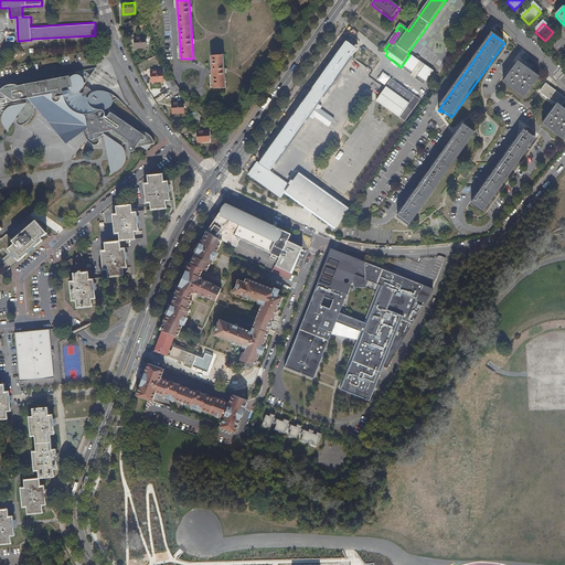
[(147,38),(135,39),(135,49),(147,49),(147,38)]
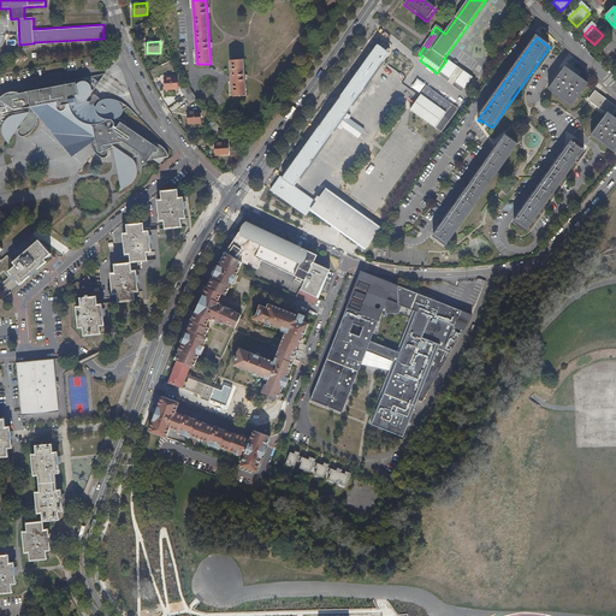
[(378,47),(283,181),(280,179),(271,193),(306,218),(311,211),(315,205),(294,188),(389,55),(378,47)]
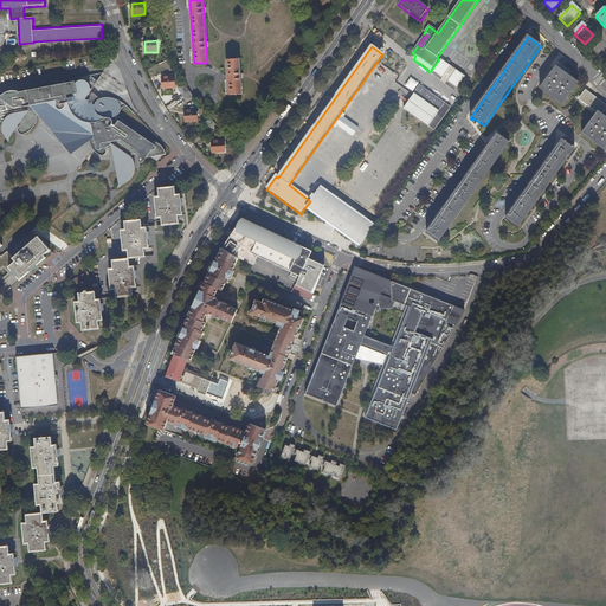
[(240,58),(226,59),(230,95),(243,94),(242,76),(240,58)]
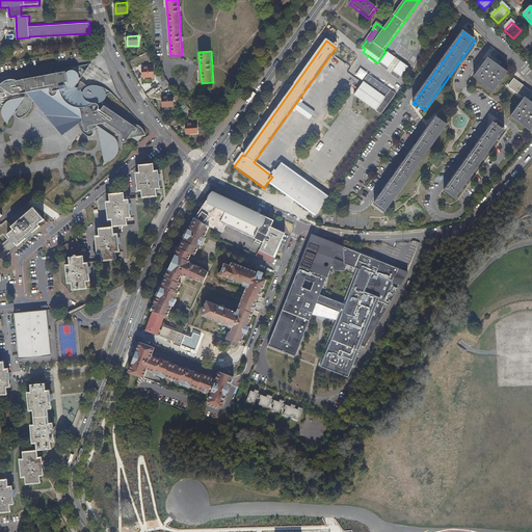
[(407,68),(387,53),(378,65),(387,72),(386,73),(398,81),(407,68)]
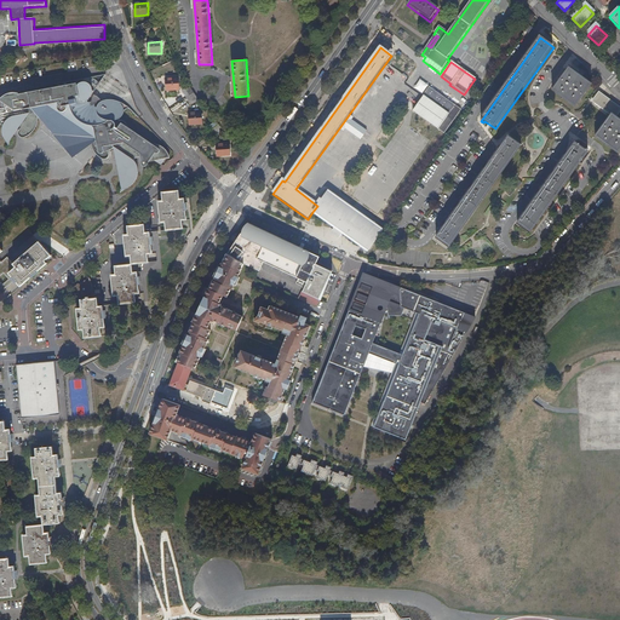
[(569,69),(552,92),(574,108),(591,86),(569,69)]
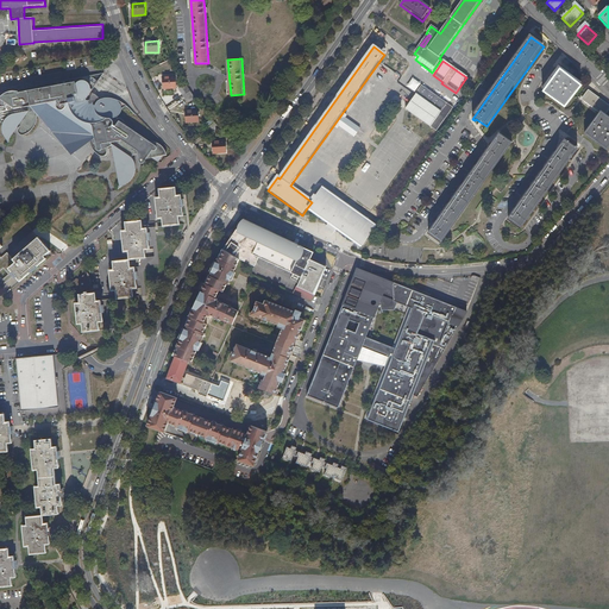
[(176,76),(163,77),(164,89),(177,88),(176,76)]
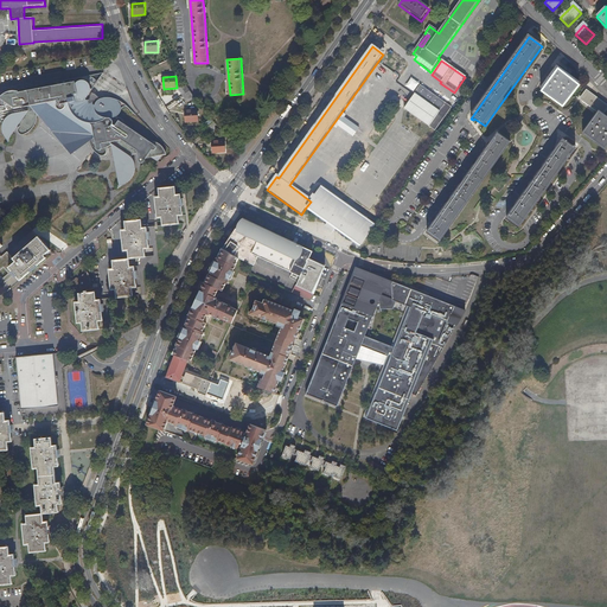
[(70,82),(0,95),(0,120),(2,122),(2,127),(2,129),(2,133),(4,134),(5,136),(6,136),(10,144),(11,138),(19,127),(19,129),(19,131),(19,132),(20,133),(21,134),(24,134),(26,134),(29,133),(31,131),(33,128),(36,126),(37,122),(38,120),(38,117),(38,114),(38,113),(37,112),(36,112),(38,109),(72,133),(75,132),(77,129),(78,128),(80,127),(80,126),(78,123),(78,122),(90,131),(90,134),(90,139),(90,140),(91,144),(93,146),(94,148),(95,151),(96,153),(98,154),(101,155),(102,155),(103,155),(104,155),(107,154),(107,152),(107,149),(107,148),(107,146),(112,145),(113,147),(114,158),(119,181),(119,184),(117,189),(121,186),(122,185),(125,184),(127,183),(129,181),(131,179),(132,177),(133,174),(134,172),(135,170),(135,167),(135,165),(134,163),(134,160),(133,159),(132,158),(133,155),(138,154),(139,158),(139,160),(140,161),(140,163),(142,164),(144,163),(145,163),(145,161),(155,159),(158,161),(165,151),(141,135),(126,125),(122,119),(121,117),(119,116),(119,115),(120,114),(121,112),(122,110),(123,108),(125,108),(126,107),(128,108),(126,104),(122,102),(119,101),(115,98),(112,97),(109,97),(107,97),(103,97),(101,100),(98,101),(95,104),(94,107),(93,107),(90,107),(89,106),(88,104),(87,103),(85,102),(85,100),(87,98),(96,84),(88,80),(76,81),(75,78),(70,80),(70,82)]
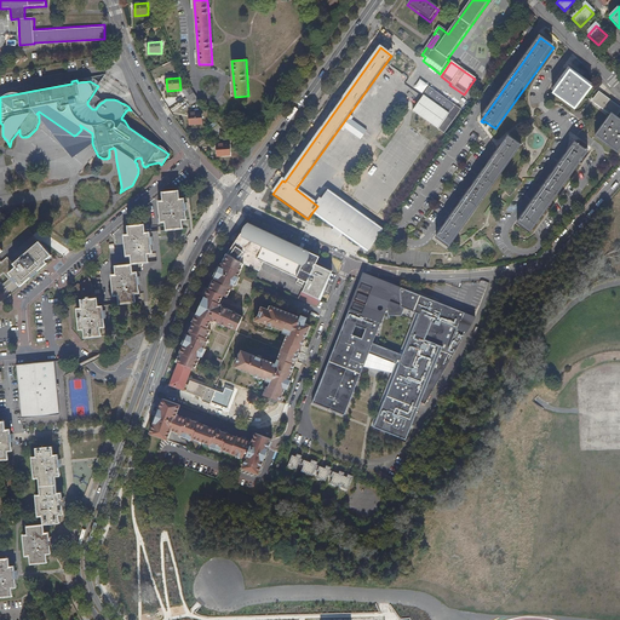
[(194,92),(191,89),(184,93),(189,102),(196,97),(194,92)]
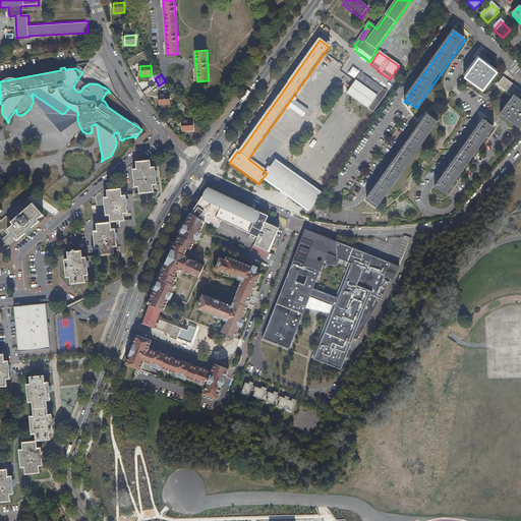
[(381,93),(383,91),(361,74),(346,95),(347,96),(348,95),(367,109),(367,110),(373,114),(386,97),(385,97),(381,93)]
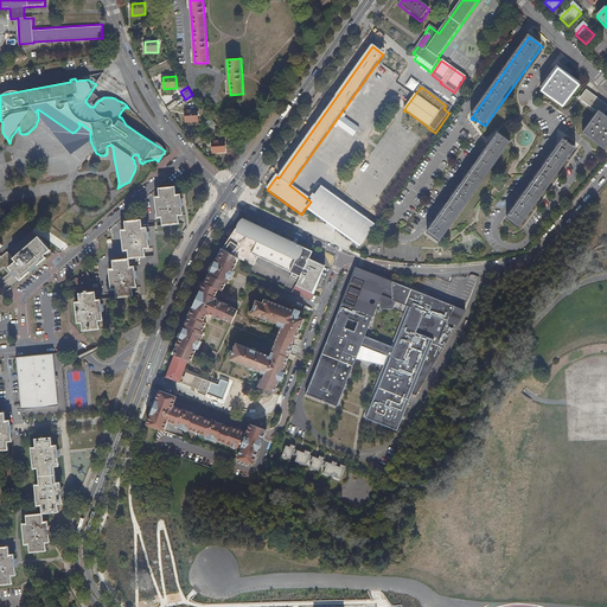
[(88,100),(87,98),(85,100),(85,102),(87,103),(88,104),(89,106),(90,107),(93,107),(94,107),(95,104),(94,104),(94,103),(98,97),(93,93),(89,100),(88,100)]
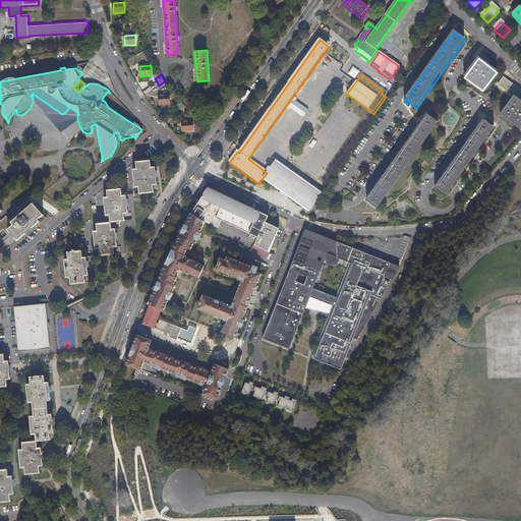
[(513,99),(500,116),(519,130),(520,126),(520,103),(517,100),(520,93),(504,80),(499,88),(513,99)]
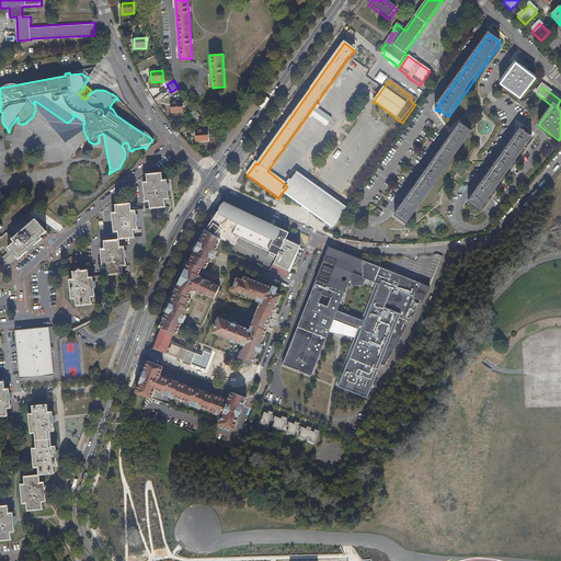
[(35,104),(35,105),(67,141),(83,129),(83,128),(83,124),(83,121),(72,113),(72,114),(73,116),(73,117),(72,118),(71,119),(69,122),(67,123),(35,101),(33,103),(34,103),(35,104)]
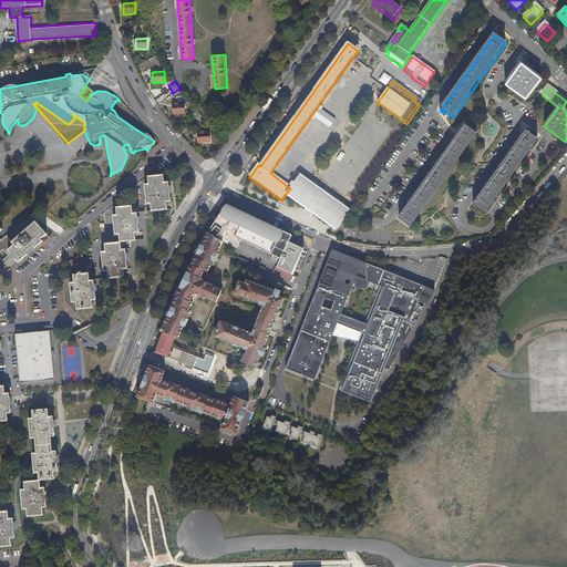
[(185,103),(173,103),(173,114),(186,113),(185,103)]
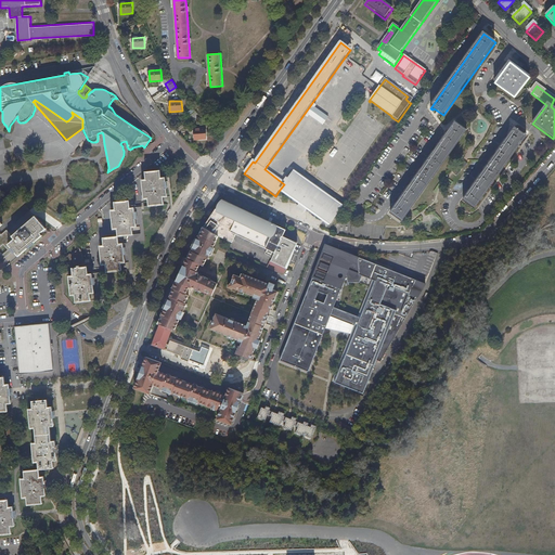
[(195,112),(190,117),(192,120),(198,115),(195,112)]
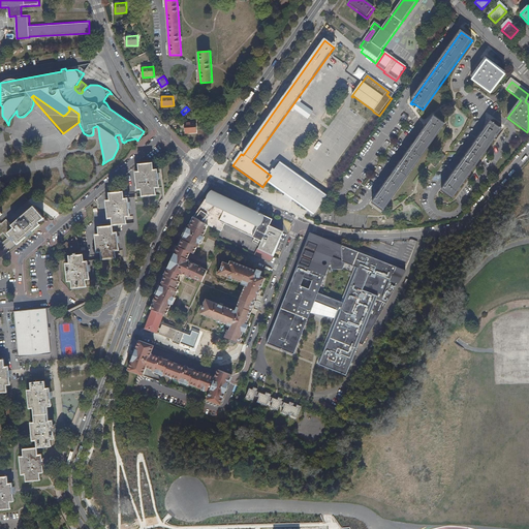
[(434,118),(374,205),(384,212),(445,126),(434,118)]
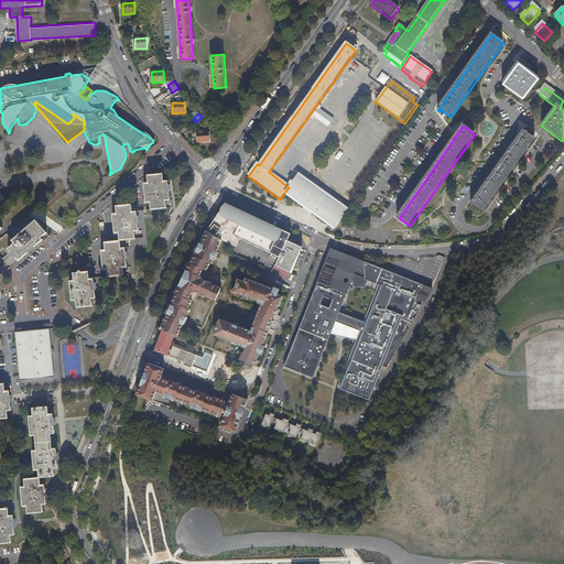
[(197,131),(197,142),(210,141),(209,130),(197,131)]
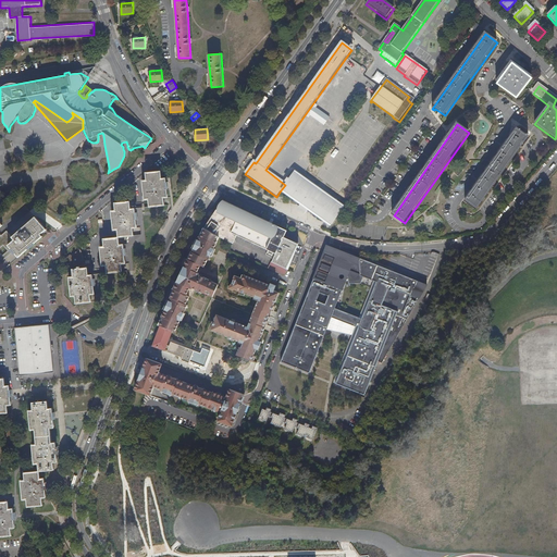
[(517,130),(466,201),(478,210),(529,138),(528,137),(529,136),(528,135),(527,137),(517,130)]
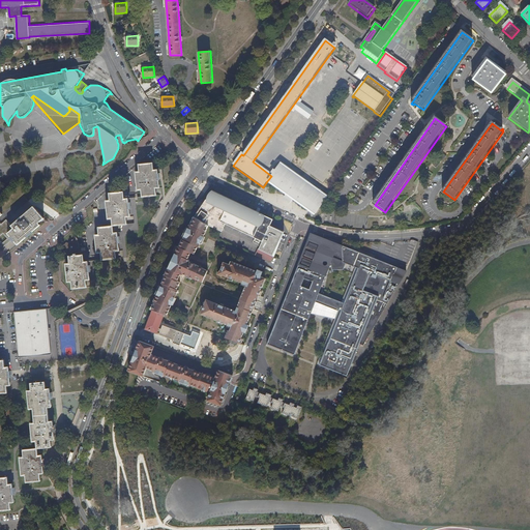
[(140,171),(137,171),(138,189),(142,189),(143,197),(157,195),(156,187),(160,187),(158,169),(154,170),(153,163),(140,164),(140,171)]
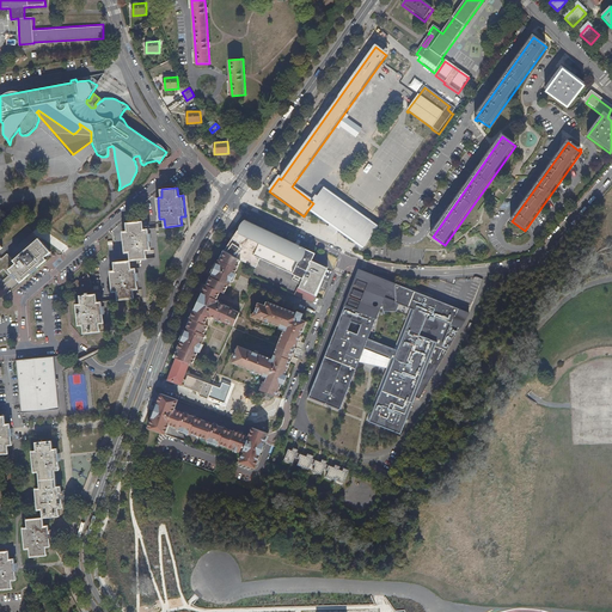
[(313,203),(308,209),(363,248),(379,226),(324,188),(313,203)]
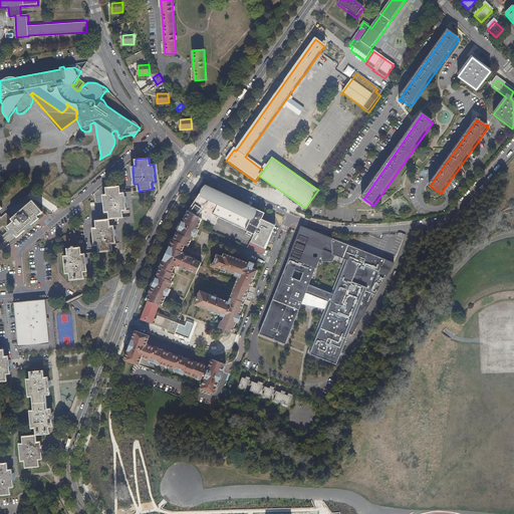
[(103,194),(105,212),(109,212),(110,219),(123,218),(123,210),(126,210),(125,192),(121,193),(120,186),(106,187),(107,194),(103,194)]
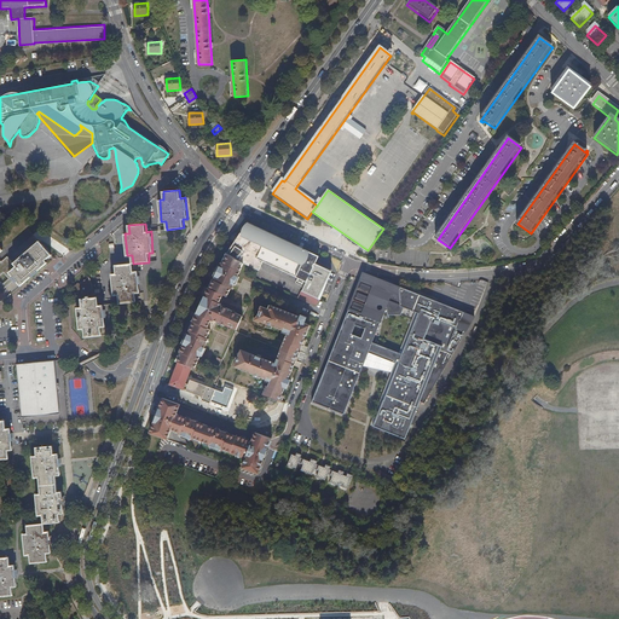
[(265,264),(307,283),(316,264),(317,259),(308,255),(310,253),(304,250),(302,253),(250,227),(246,237),(241,235),(229,255),(230,256),(225,266),(223,265),(220,268),(215,279),(210,290),(207,298),(204,304),(201,310),(198,314),(190,334),(189,336),(184,346),(181,354),(183,354),(179,364),(174,376),(169,387),(184,393),(185,388),(187,389),(186,393),(203,399),(202,401),(210,405),(217,391),(190,381),(189,386),(186,385),(192,369),(197,370),(202,360),(206,352),(209,343),(207,342),(210,334),(208,333),(213,323),(214,324),(215,323),(220,324),(219,325),(226,328),(227,329),(227,328),(229,327),(233,329),(233,330),(237,333),(244,318),(239,316),(238,317),(233,314),(235,313),(229,310),(229,311),(226,310),(226,308),(223,307),(223,306),(221,305),(225,298),(229,300),(232,291),(233,291),(236,288),(239,279),(242,276),(241,275),(246,266),(260,272),(265,264)]
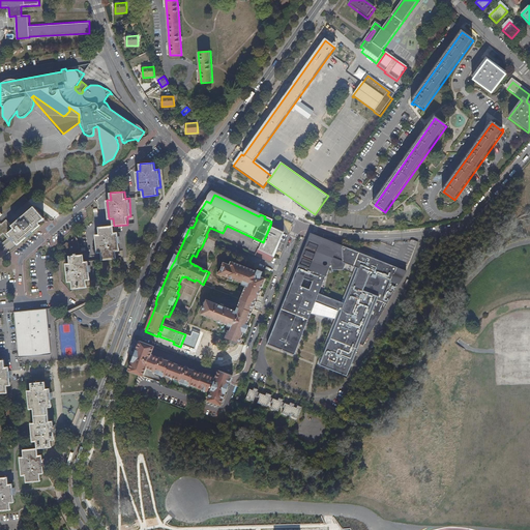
[(0,210),(0,236),(4,233),(8,238),(11,236),(13,239),(19,244),(41,225),(39,223),(45,218),(34,207),(12,226),(8,219),(2,224),(0,221),(0,216),(3,214),(0,210)]
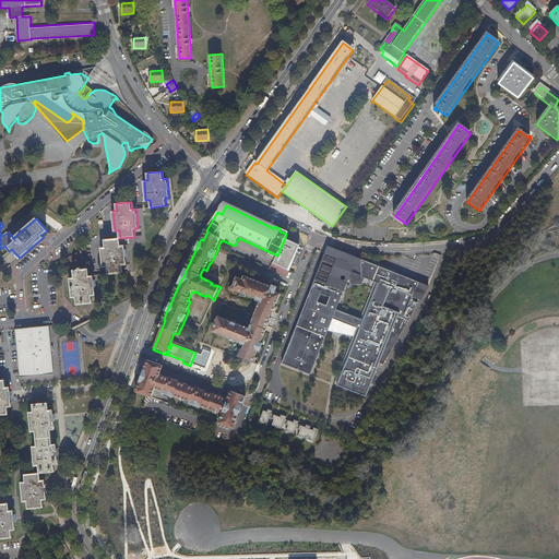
[(106,247),(102,247),(103,266),(108,266),(108,274),(123,272),(122,264),(127,264),(125,245),(120,246),(120,238),(105,239),(106,247)]
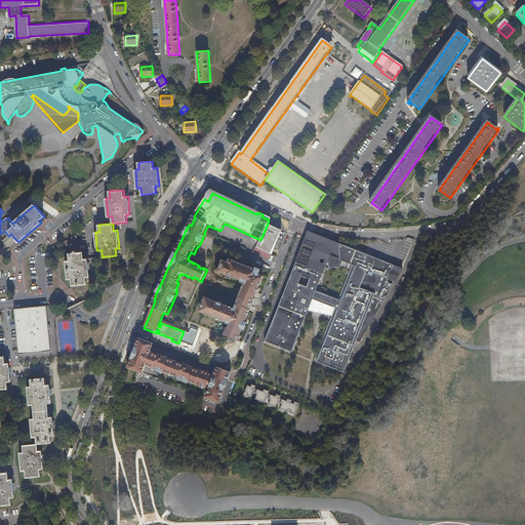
[(268,224),(260,240),(255,248),(272,255),(281,230),(268,224)]
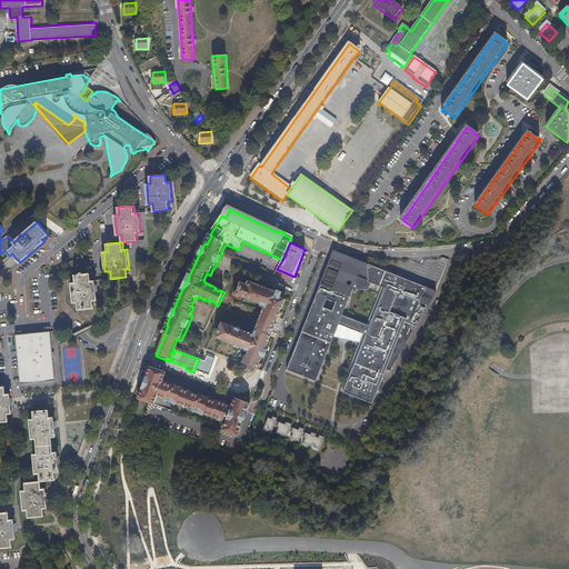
[(0,262),(3,267),(15,257),(12,253),(9,256),(5,250),(0,253),(0,262)]
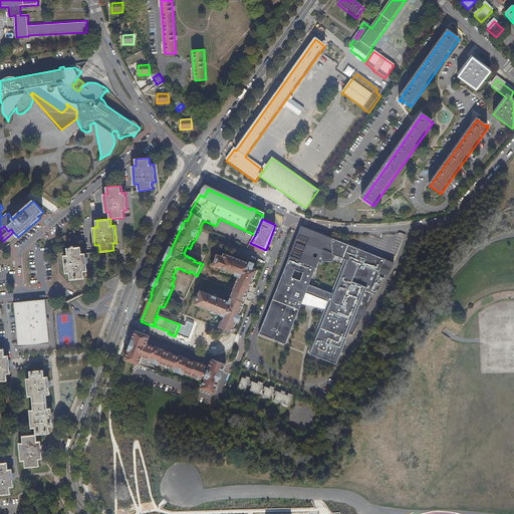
[(76,232),(75,230),(66,235),(65,234),(62,236),(63,237),(64,247),(72,247),(72,248),(67,248),(68,255),(64,255),(66,273),(70,273),(71,279),(84,278),(84,271),(87,271),(86,253),(82,253),(81,247),(75,247),(75,246),(78,246),(77,235),(77,234),(75,232),(76,232)]
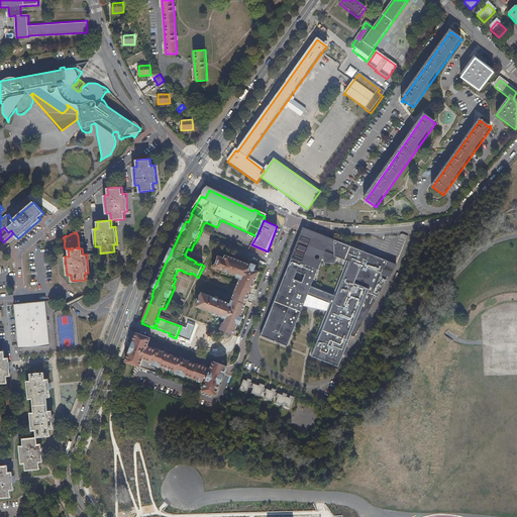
[(302,234),(265,336),(290,346),(309,294),(312,287),(323,256),(324,261),(324,263),(328,268),(337,264),(336,262),(338,256),(350,262),(337,296),(335,303),(315,355),(340,366),(351,334),(356,336),(405,269),(337,243),(334,243),(330,244),(326,248),(312,243),(314,239),(302,234)]
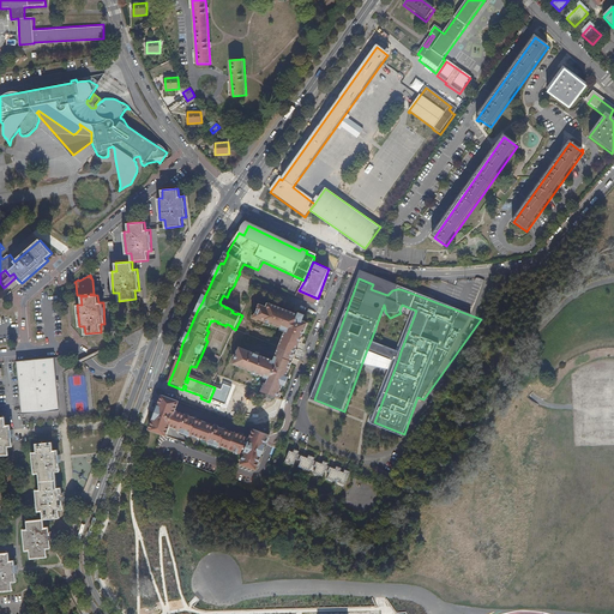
[(299,290),(295,298),(314,306),(318,299),(299,290)]
